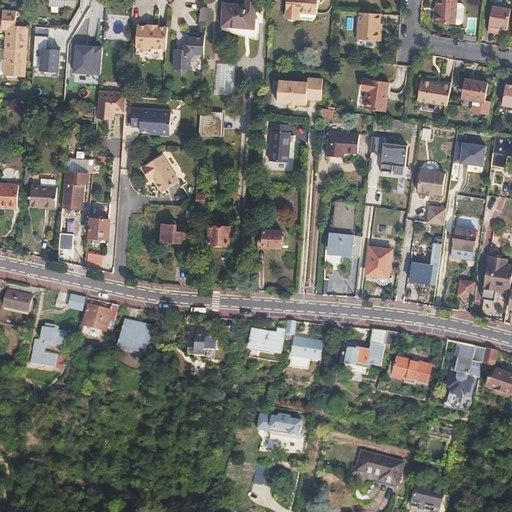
[(250,0),(250,6),(225,4),(222,29),(258,40),(261,7),(261,0),(250,0)]
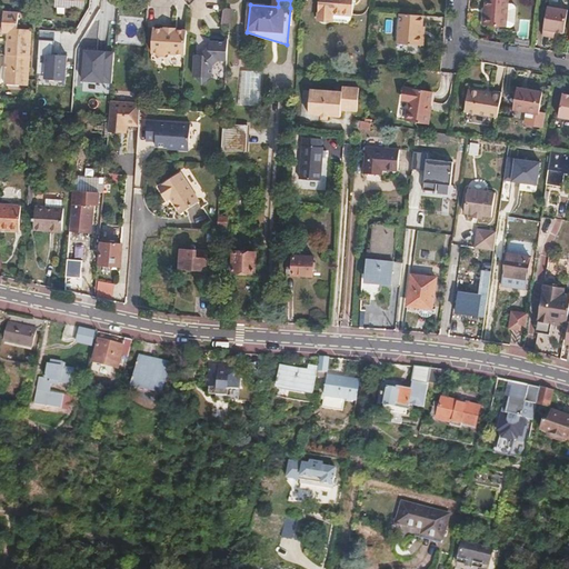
[(319,0),(319,19),(333,20),(333,15),(353,16),(355,0),(319,0)]
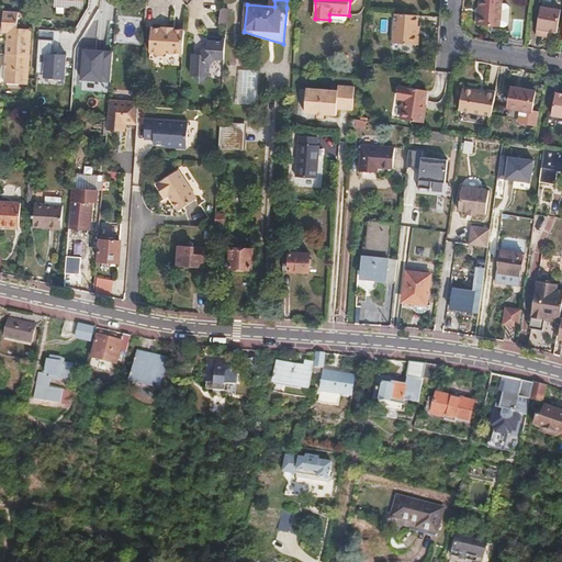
[(481,0),(481,24),(504,25),(505,2),(505,0),(481,0)]
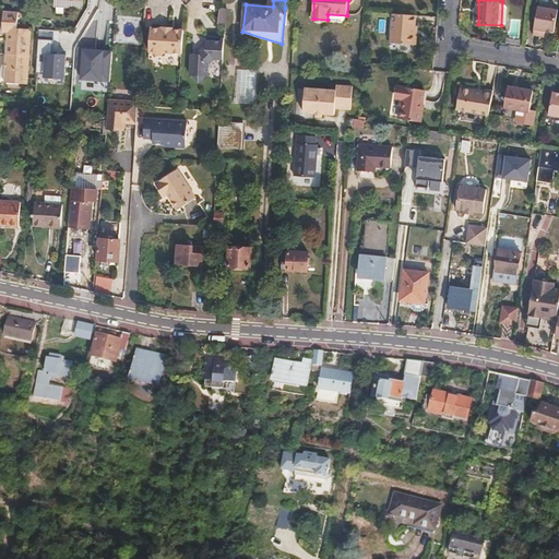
[(506,2),(502,2),(501,25),(504,25),(508,24),(509,22),(510,7),(509,3),(506,2)]
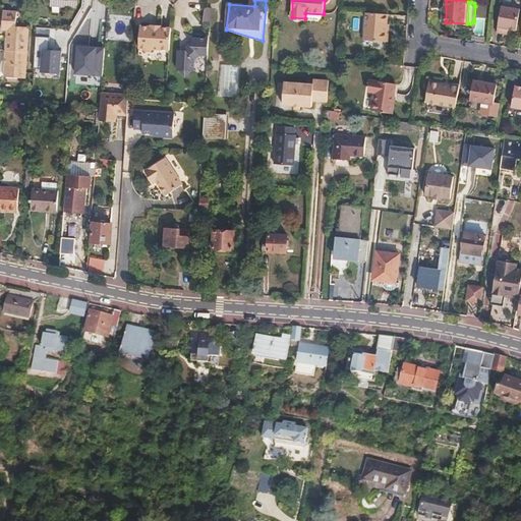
[(504,29),(516,31),(520,9),(501,6),(497,33),(504,34),(504,29)]
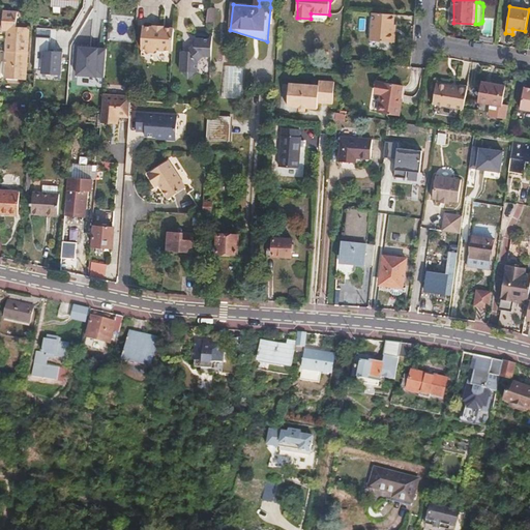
[(215,9),(209,8),(207,23),(214,24),(215,9)]
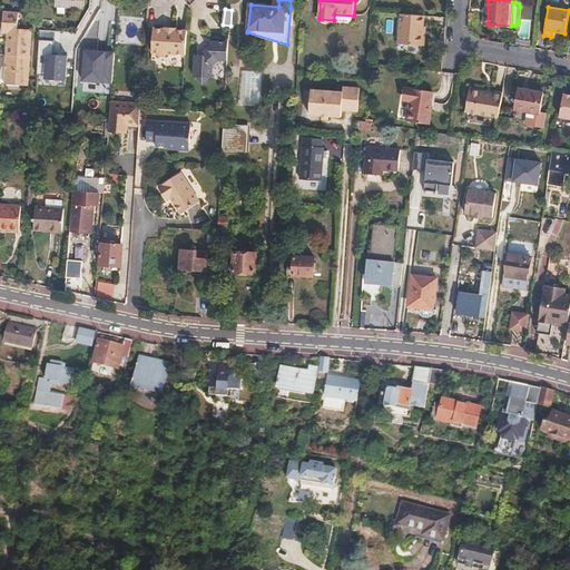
[(8,32),(7,53),(30,56),(32,29),(18,28),(18,12),(3,11),(2,32),(8,32)]
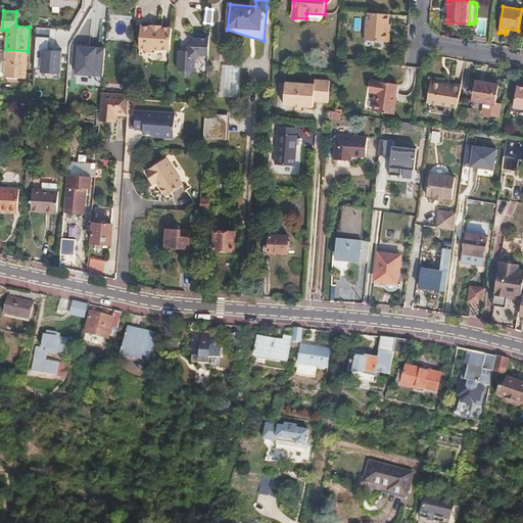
[(368,40),(391,42),(392,31),(389,30),(391,13),(370,12),(368,40)]
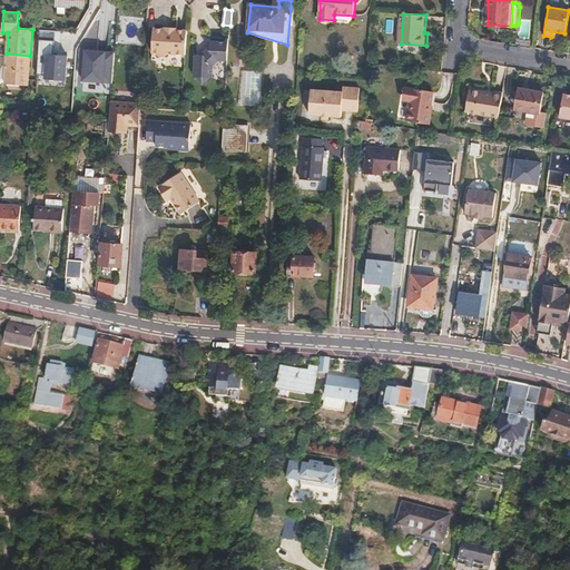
[(167,57),(186,58),(188,32),(176,31),(176,29),(164,28),(164,31),(154,30),(153,56),(157,56),(158,59),(165,59),(167,57)]
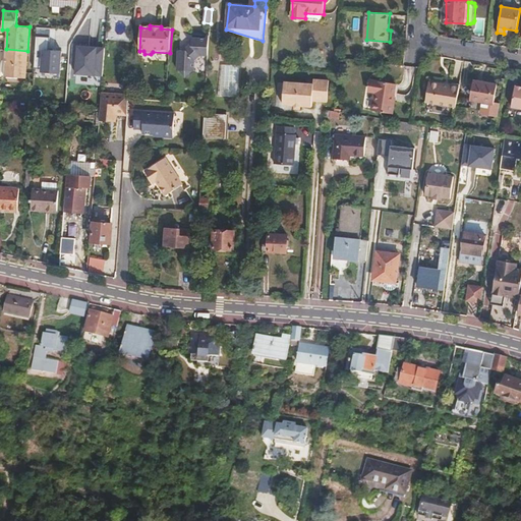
[(200,52),(209,53),(210,37),(193,35),(192,44),(187,48),(179,48),(179,68),(181,68),(187,75),(191,69),(195,69),(195,57),(200,52)]
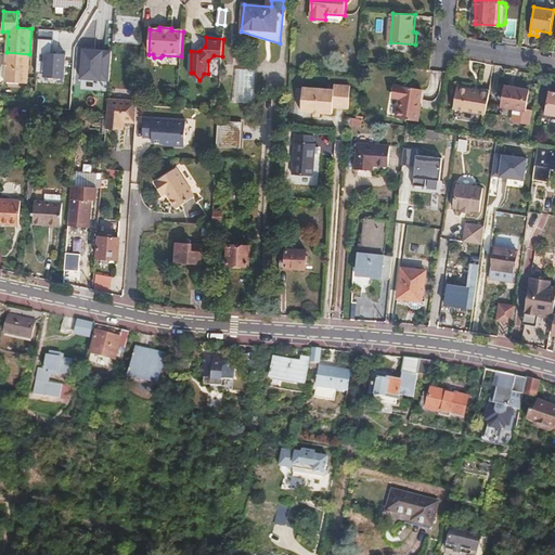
[(112,49),(86,47),(82,78),(110,80),(112,49)]
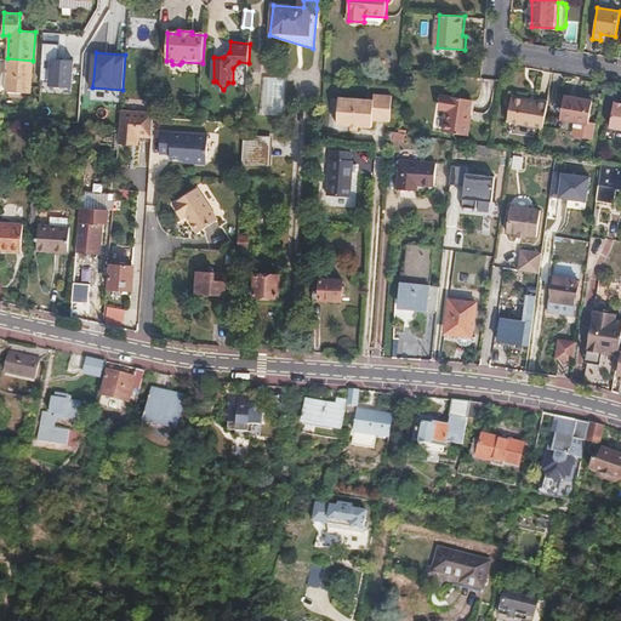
[(77,58),(55,56),(52,84),(75,85),(77,58)]
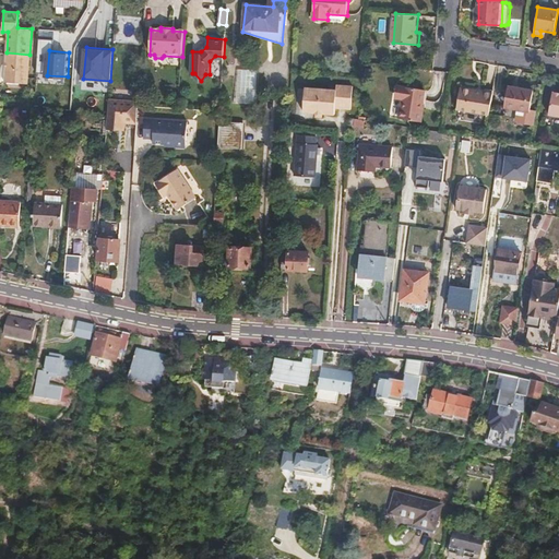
[(30,55),(7,52),(6,82),(28,84),(30,55)]
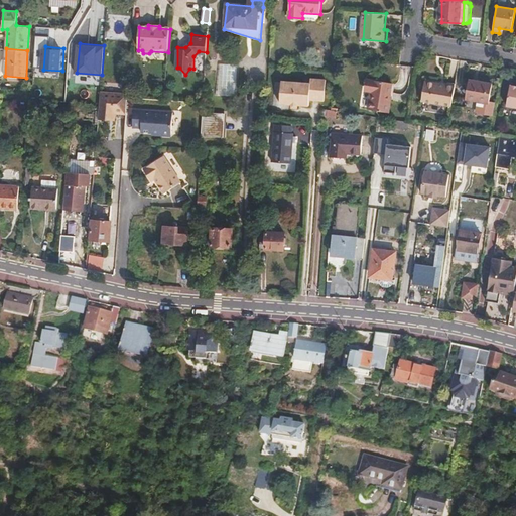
[(223,92),(235,92),(236,67),(224,66),(223,92)]
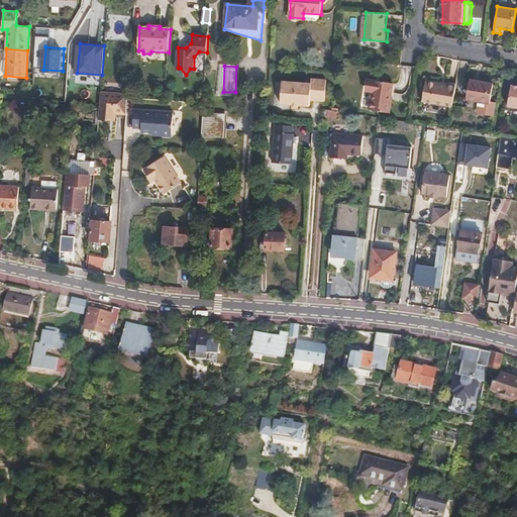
[(311,83),(308,83),(306,106),(310,106),(311,100),(325,101),(327,80),(311,80),(311,83)]
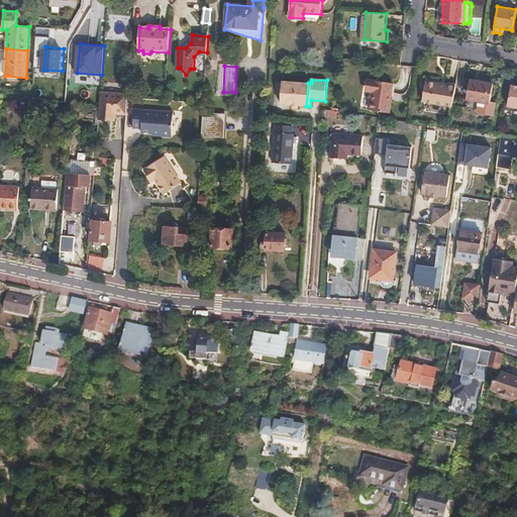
[(369,110),(391,113),(393,101),(390,101),(393,83),(369,80),(368,91),(372,92),(369,110)]
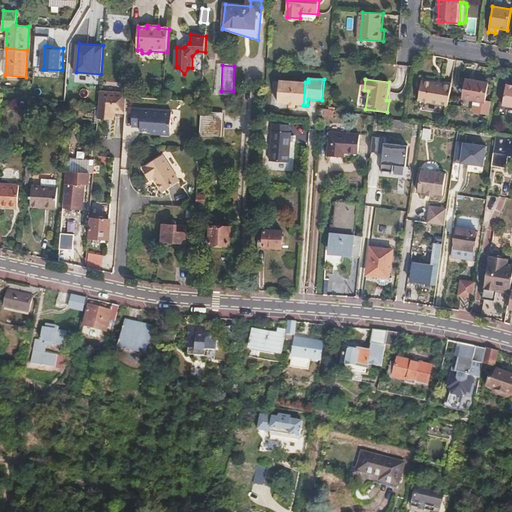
[(452,84),(422,79),(419,99),(439,102),(449,104),(452,84)]
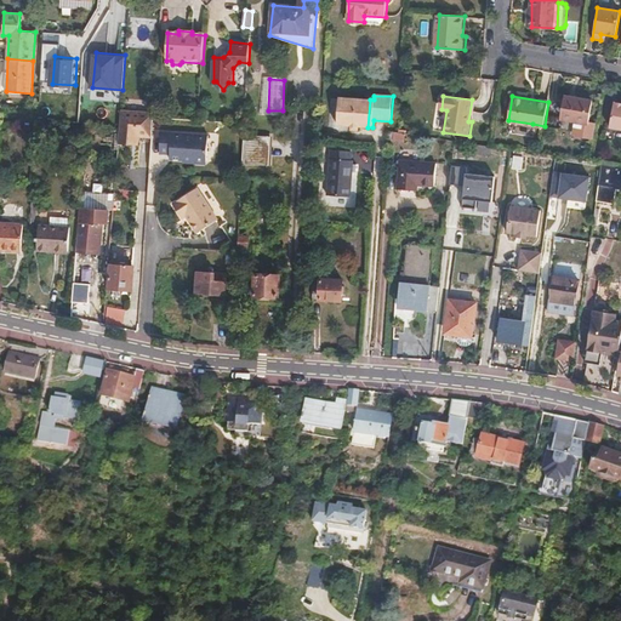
[(368,127),(370,100),(339,98),(337,125),(368,127)]
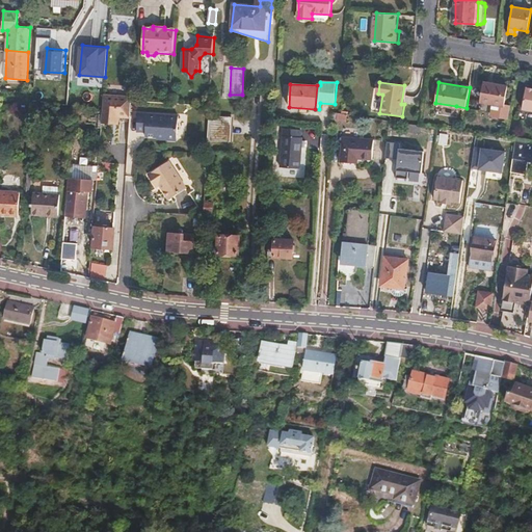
[(507,88),(482,84),(479,105),(494,107),(503,109),(504,107),(507,88)]
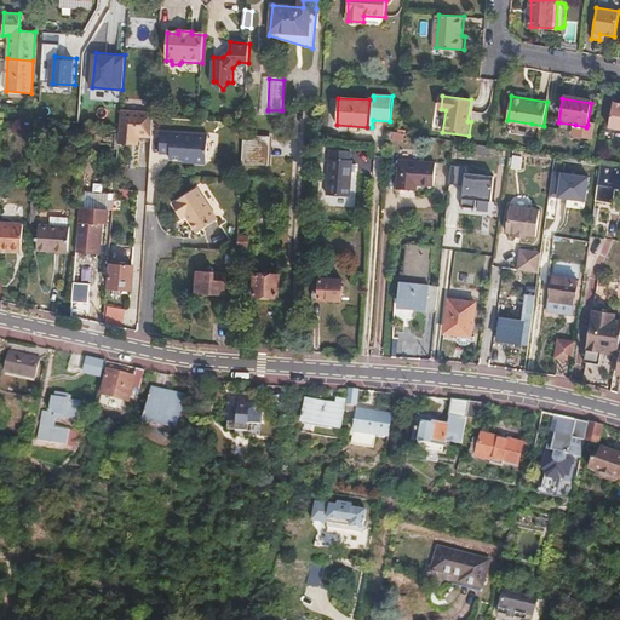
[(619,103),(613,102),(608,127),(619,128),(619,103)]
